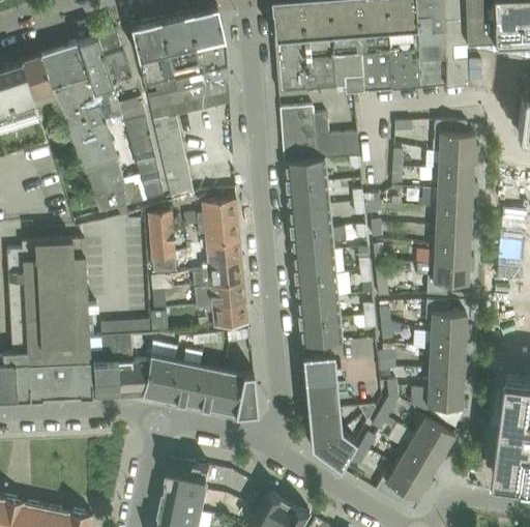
[(307,89),(299,0),(270,0),(278,91),(307,89)]
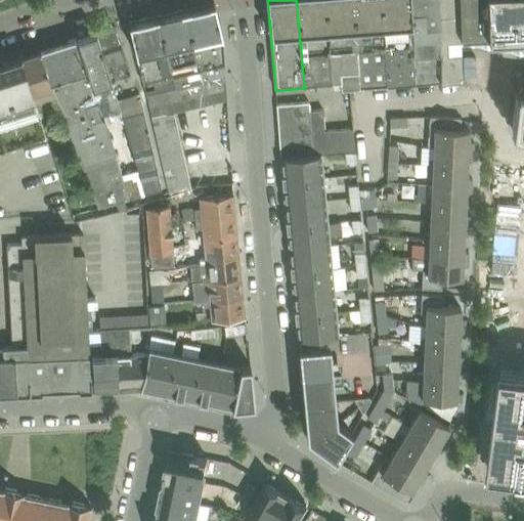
[(332,86),(324,0),(296,0),(304,88),(332,86)]
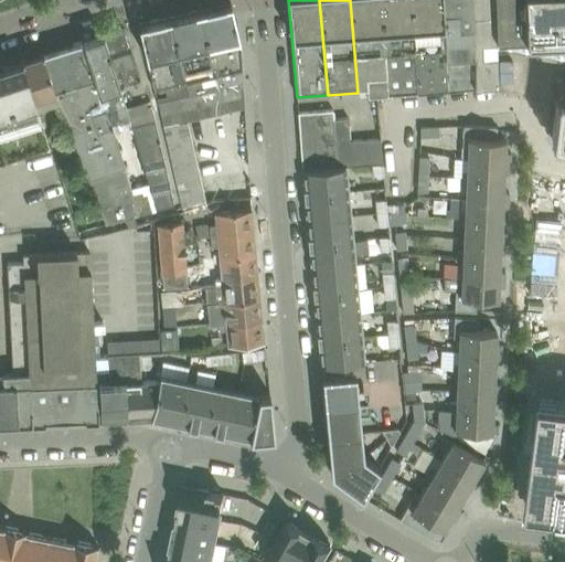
[(386,80),(380,0),(350,0),(358,93),(368,92),(366,81),(386,80)]
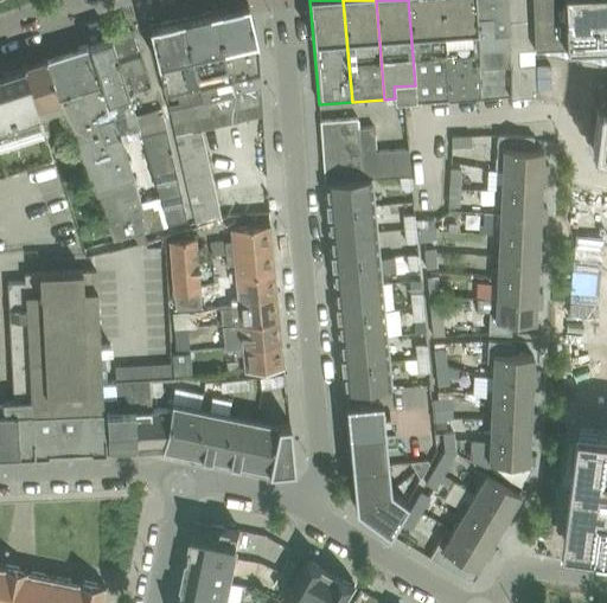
[(445,58),(440,0),(408,0),(415,85),(394,87),(395,98),(396,107),(417,104),(448,102),(448,95),(447,95),(443,58),(445,58)]
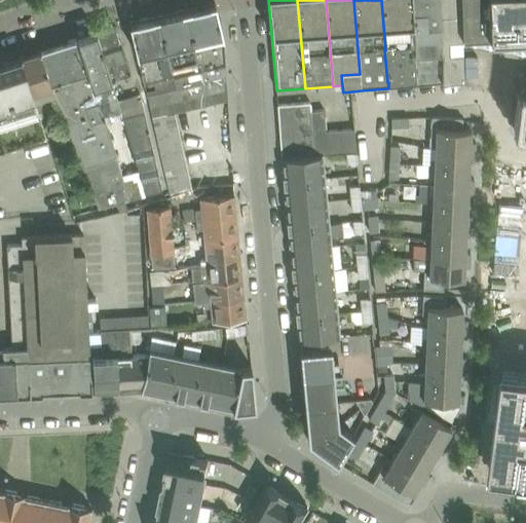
[(416,86),(410,0),(381,0),(385,50),(384,50),(387,82),(388,82),(388,88),(416,86)]
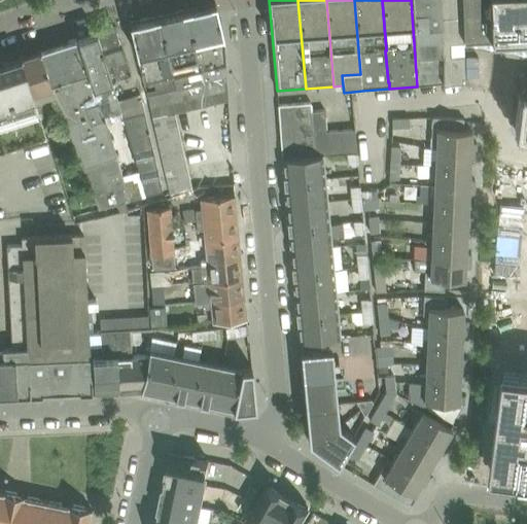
[(438,0),(411,0),(417,86),(442,84),(442,64),(442,40),(438,0)]
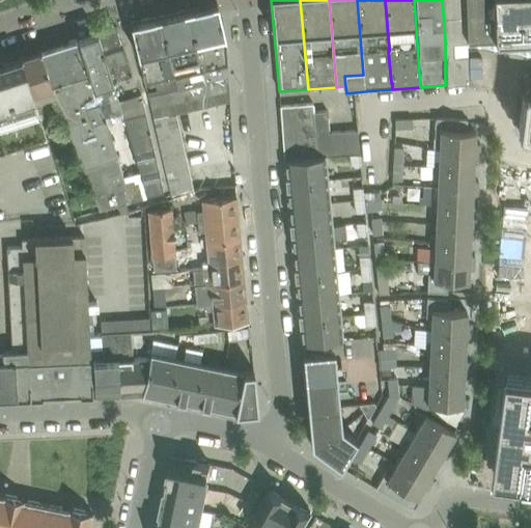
[(442,0),(445,40),(445,64),(445,85),(468,83),(466,39),(464,0),(442,0)]
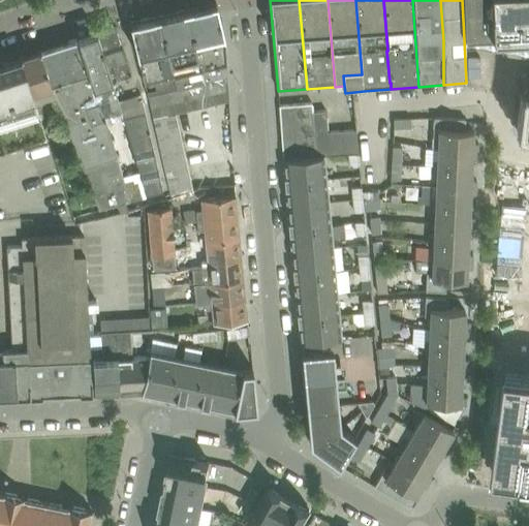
[(528,0),(462,0),(464,39),(528,35),(528,102),(527,117),(525,129),(528,129),(528,0)]
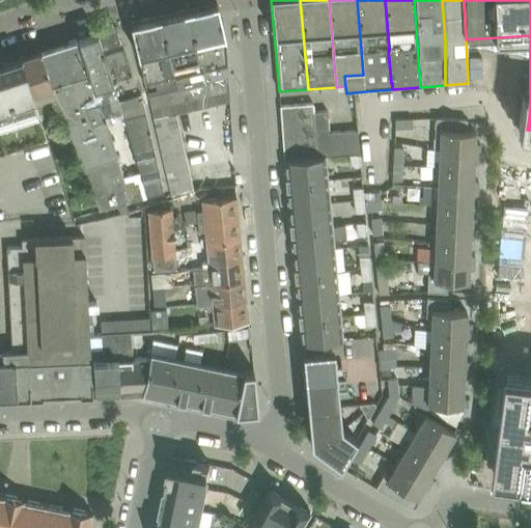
[(227,66),(225,40),(225,39),(217,5),(188,11),(202,72),(205,85),(214,83),(226,81),(225,67),(227,66)]
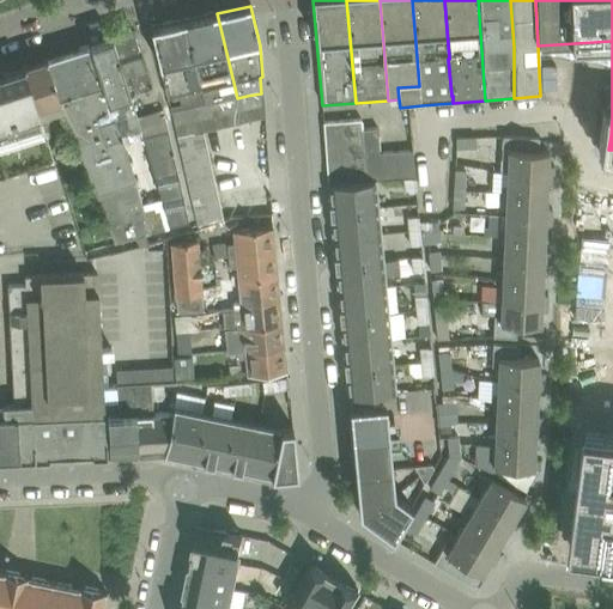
[(234,83),(217,13),(184,22),(200,92),(201,92),(205,107),(210,105),(222,102),(234,99),(237,98),(234,83)]
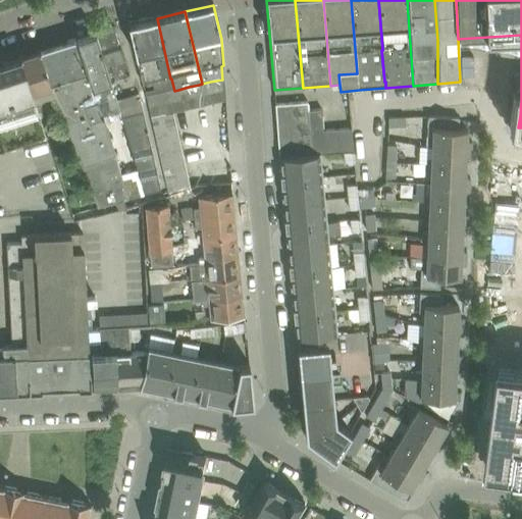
[(157,18),(128,24),(133,45),(142,85),(153,83),(156,95),(174,91),(171,79),(170,79),(157,18)]
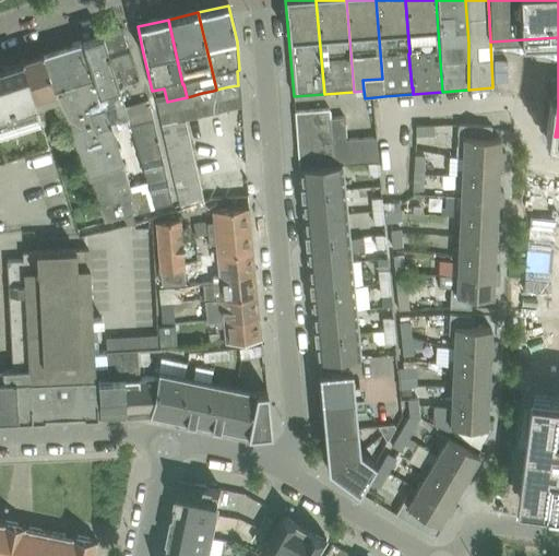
[(139,81),(129,51),(122,31),(103,37),(114,71),(118,70),(123,85),(139,81)]
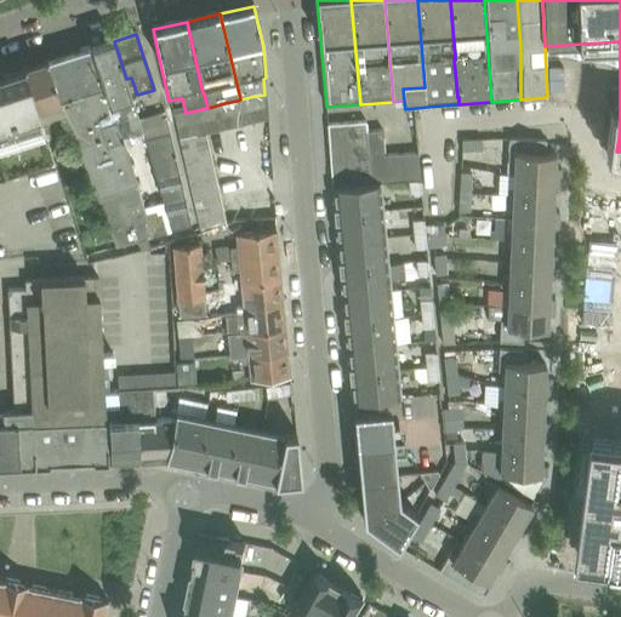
[(138,120),(126,79),(114,41),(91,47),(115,124),(120,140),(142,132),(138,120)]
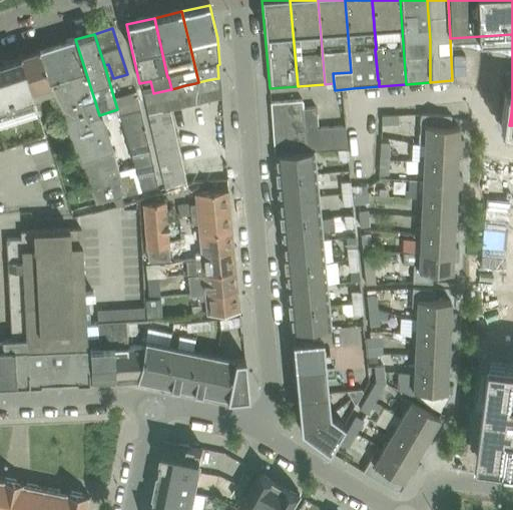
[(86,73),(75,39),(57,45),(68,79),(86,73)]
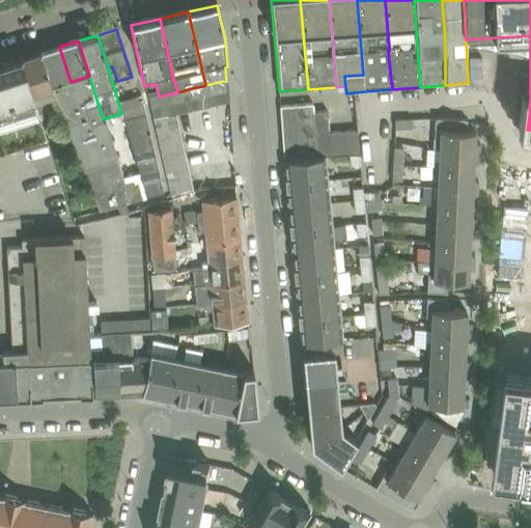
[(103,119),(99,106),(89,76),(71,82),(59,47),(40,53),(54,95),(58,106),(96,204),(100,213),(111,210),(130,204),(121,179),(103,119)]
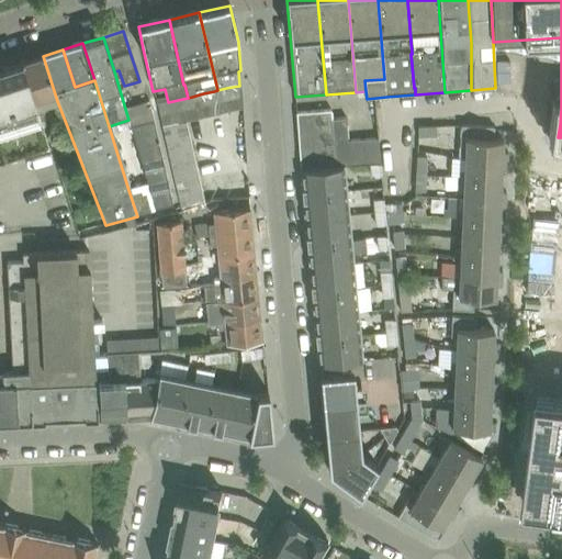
[(57,101),(43,56),(22,63),(37,108),(57,101)]
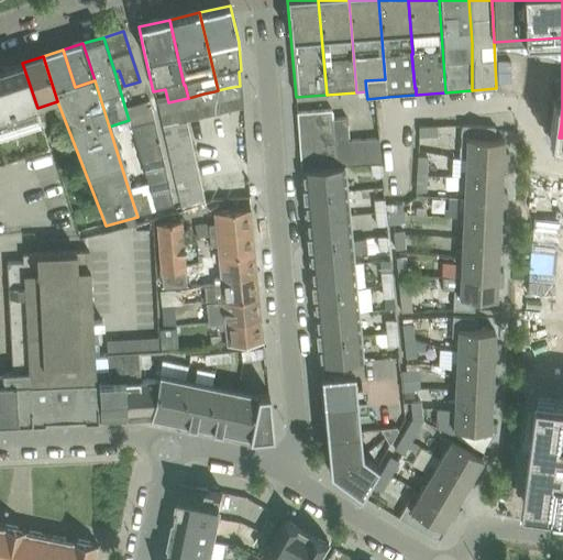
[(0,165),(51,149),(37,108),(22,63),(0,69),(0,165)]
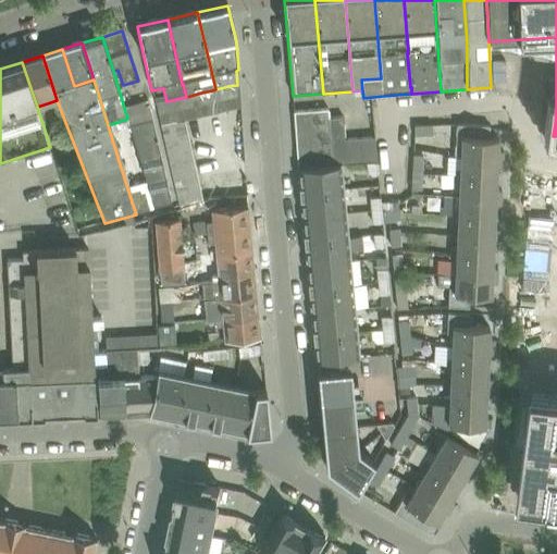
[(239,84),(237,85),(224,87),(230,111),(240,109),(239,84)]
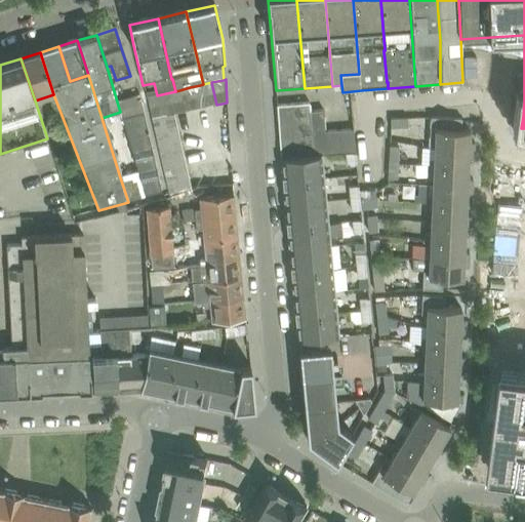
[(211,82),(203,84),(200,85),(206,108),(216,105),(211,82)]
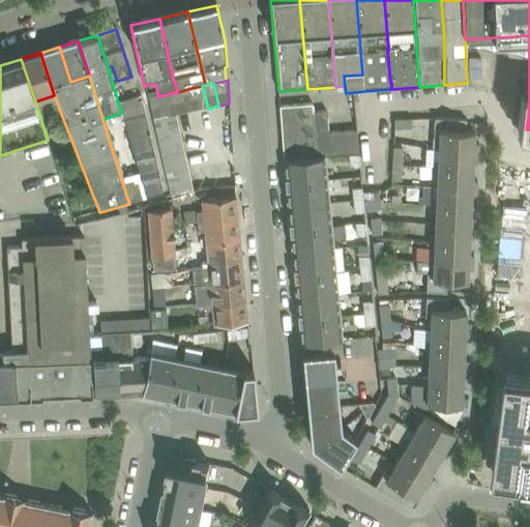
[(208,109),(202,86),(192,88),(197,111),(208,109)]
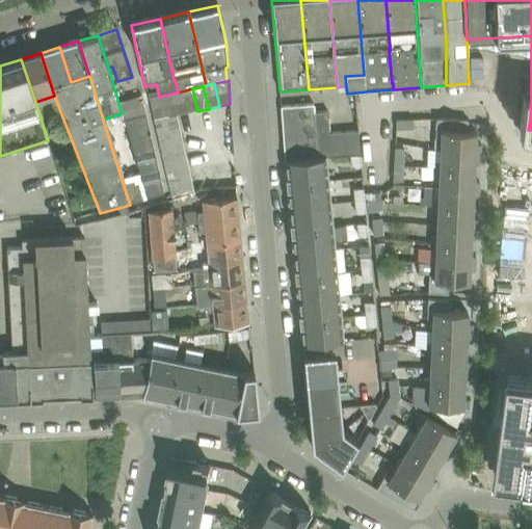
[(197,111),(192,88),(182,91),(187,114),(197,111)]
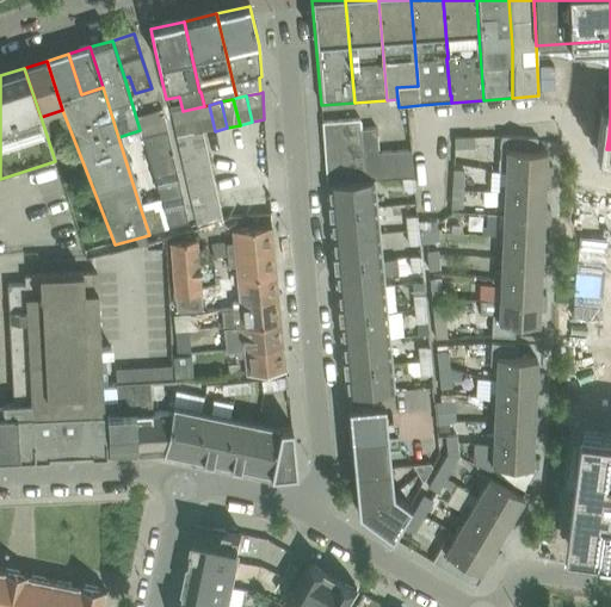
[(215,131),(209,105),(204,106),(183,111),(170,113),(176,140),(203,134),(215,131)]
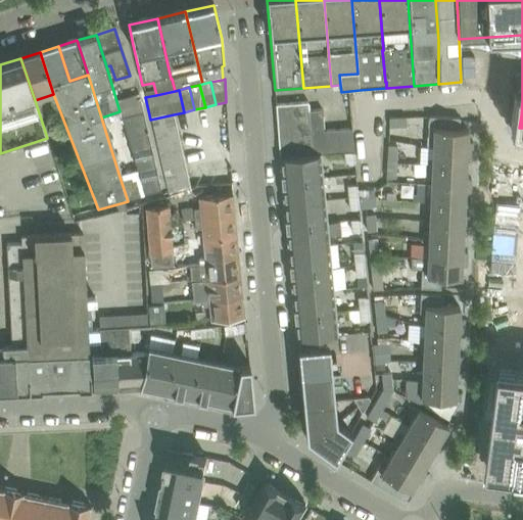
[(160,192),(142,111),(139,95),(116,101),(120,111),(121,117),(137,172),(144,196),(160,192)]
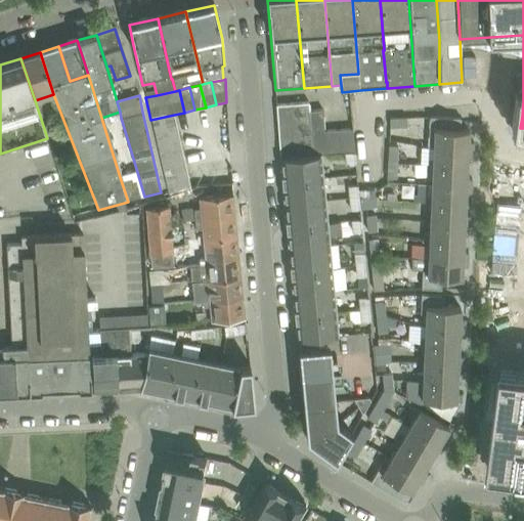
[(309,103),(297,104),(276,106),(277,124),(310,122),(309,112),(309,103)]
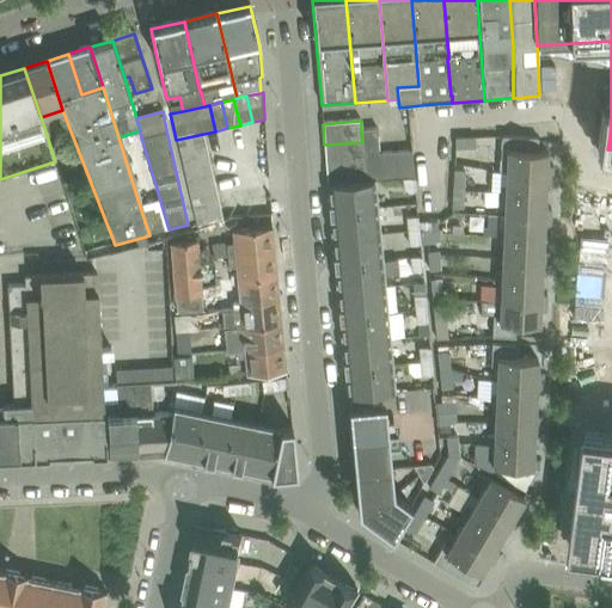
[(378,129),(361,130),(362,142),(363,163),(366,183),(375,182),(381,182),(379,154),(378,129)]
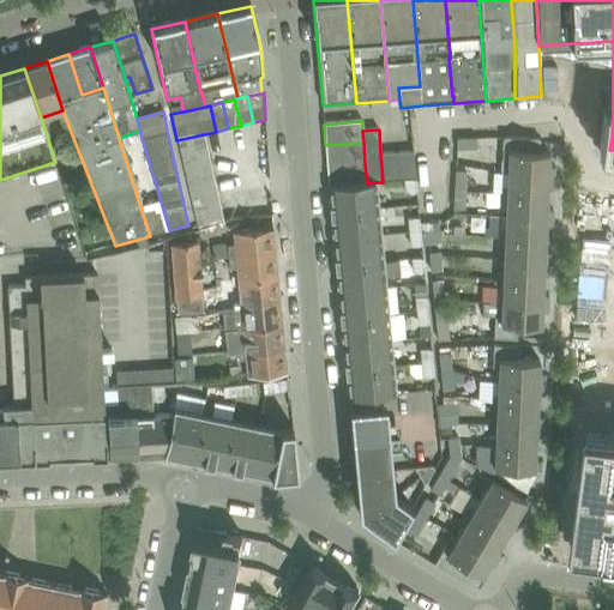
[(206,149),(204,134),(176,140),(180,155),(206,149)]
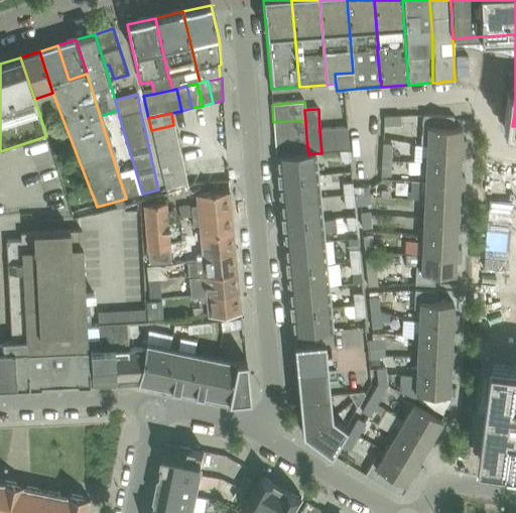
[(454,129),(454,118),(423,116),(422,146),(427,146),(466,148),(467,141),(462,141),(462,130),(454,129)]
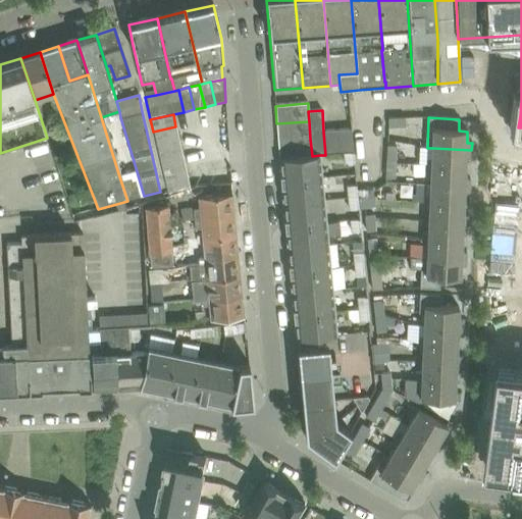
[(406,127),(405,118),(388,119),(388,128),(406,127)]
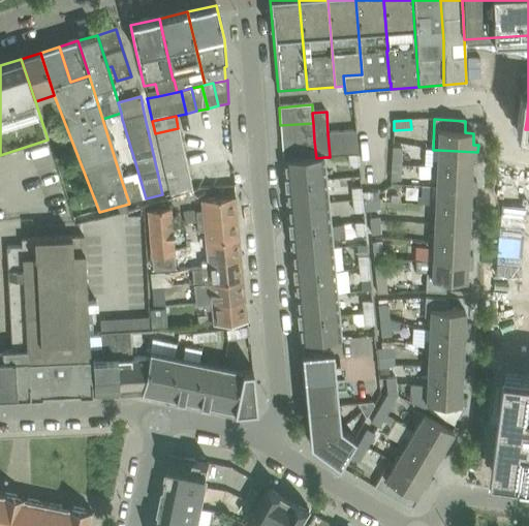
[(314,141),(313,123),(280,125),(281,143),(314,141)]
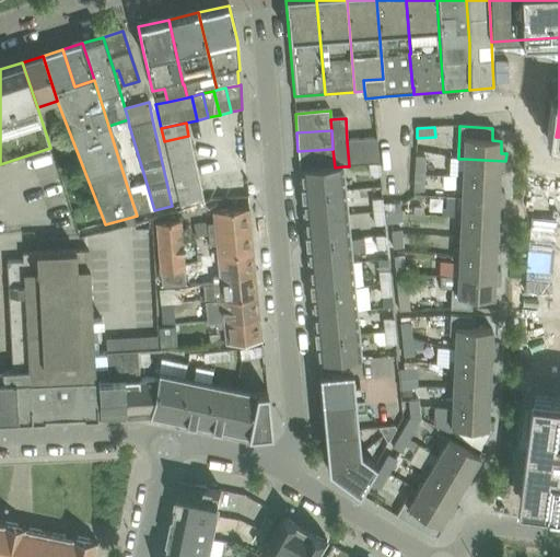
[(191,150),(188,136),(164,141),(167,155),(191,150)]
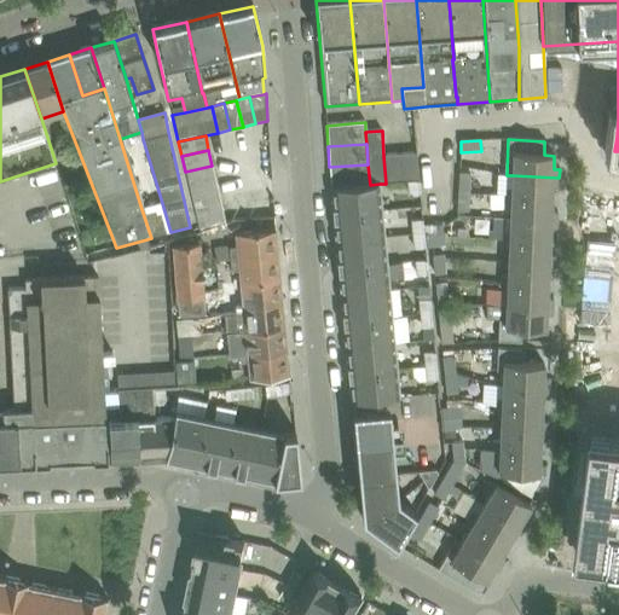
[(418,181),(416,154),(400,155),(403,183),(418,181)]
